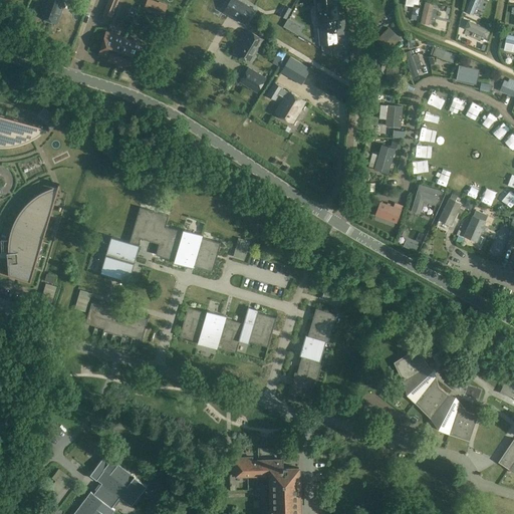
[(45,0),(39,17),(56,24),(59,15),(58,15),(60,10),(61,10),(63,6),(61,6),(63,0),(45,0)]
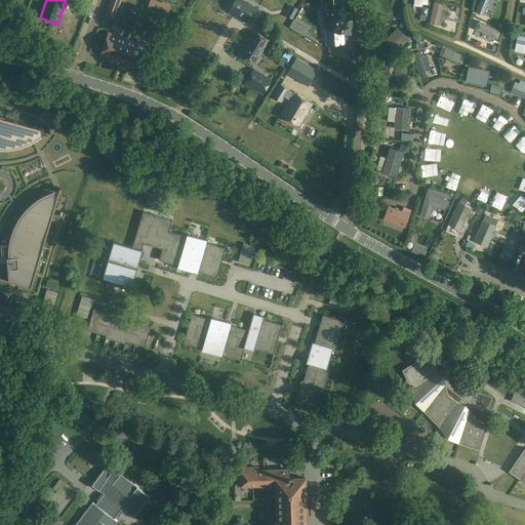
[(112,0),(109,9),(117,12),(121,0),(112,0)]
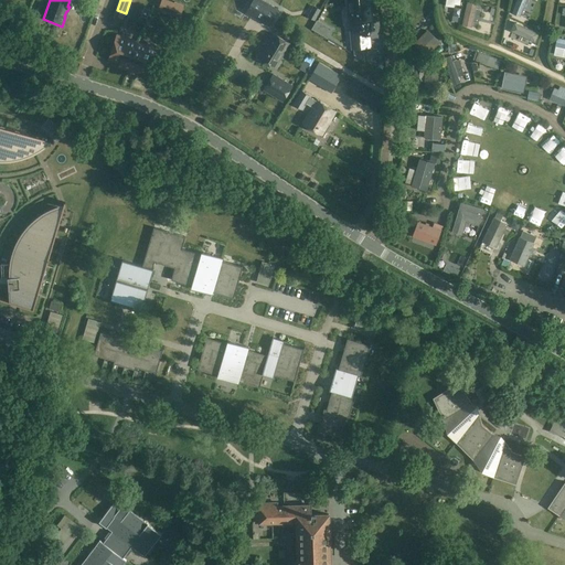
[(268,24),(278,9),(263,0),(252,0),(246,10),(268,24)]
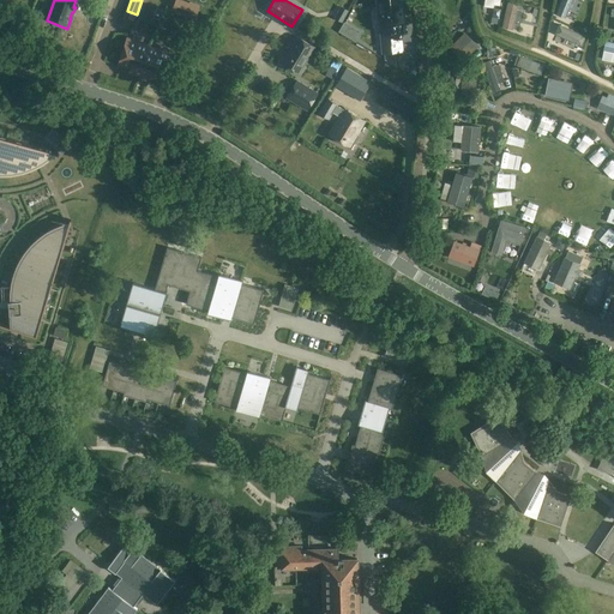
[(401,0),(379,0),(383,25),(384,30),(381,31),(384,55),(402,54),(399,29),(397,29),(397,24),(404,23),(402,8),(404,8),(403,2),(402,2),(401,0)]
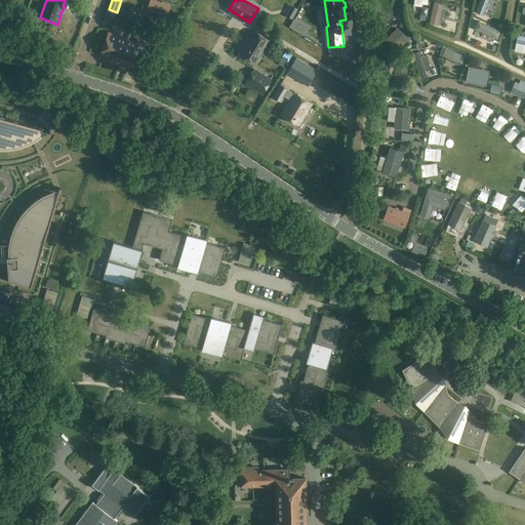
[(480,0),(475,12),(483,15),(486,8),(488,9),(488,8),(491,7),(491,6),(492,5),(497,8),(499,0),(480,0)]
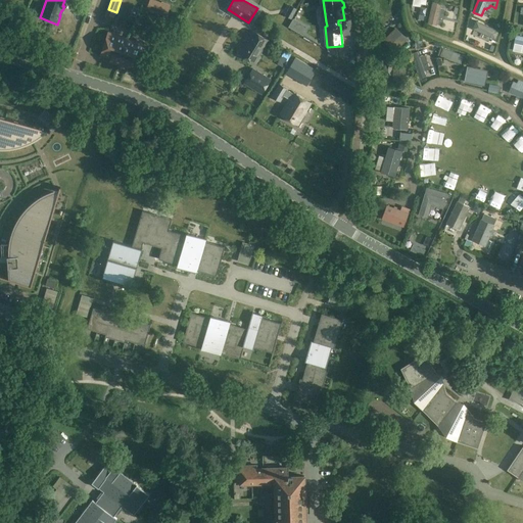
[(156,3),(153,11),(165,15),(169,7),(156,3)]
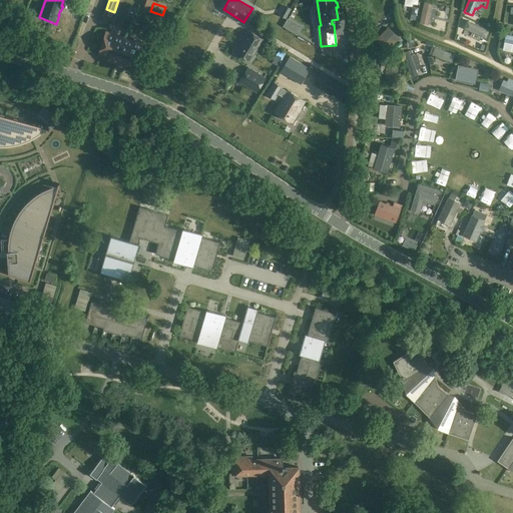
[(389,27),(388,28),(383,23),(372,35),(376,40),(387,51),(400,38),(389,27)]
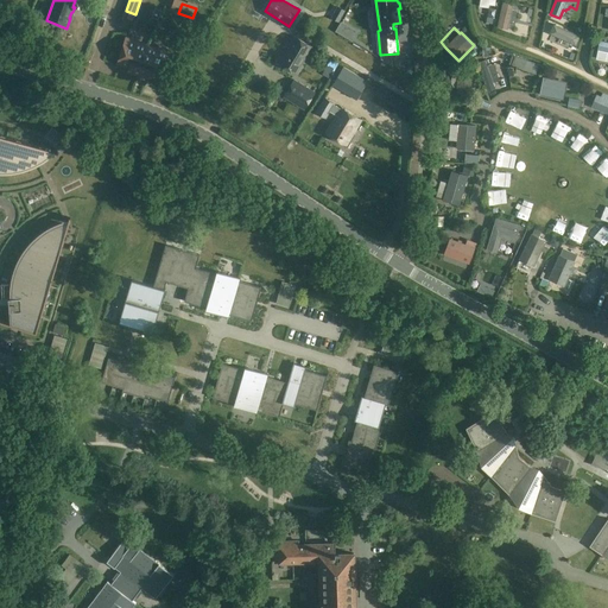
[(551,27),(549,36),(569,43),(571,35),(551,27)]
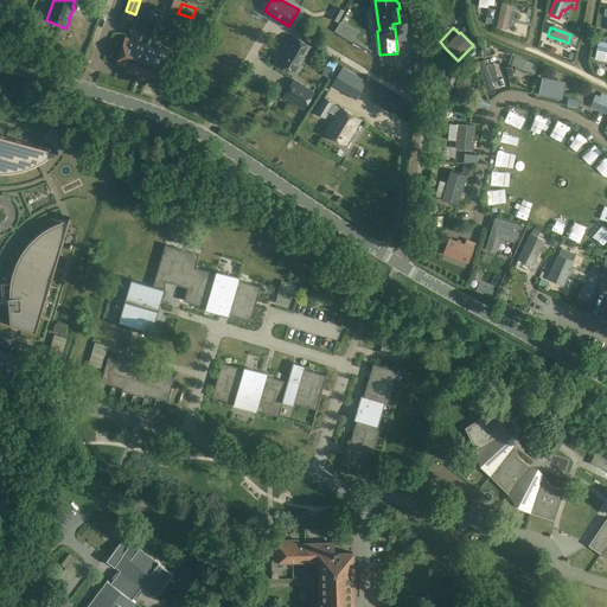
[(279,64),(295,72),(311,45),(295,36),(279,64)]
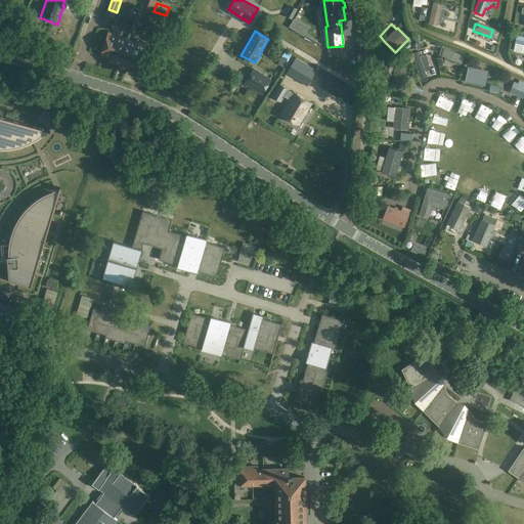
[(108,33),(101,55),(120,61),(127,39),(108,33)]
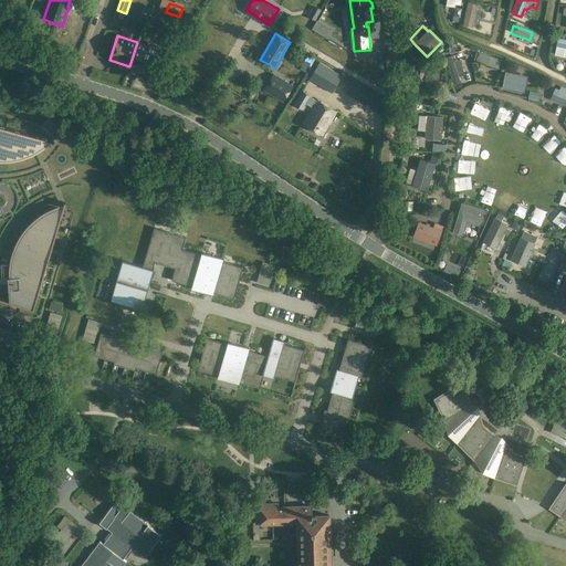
[(137,42),(129,66),(149,73),(157,50),(137,42)]
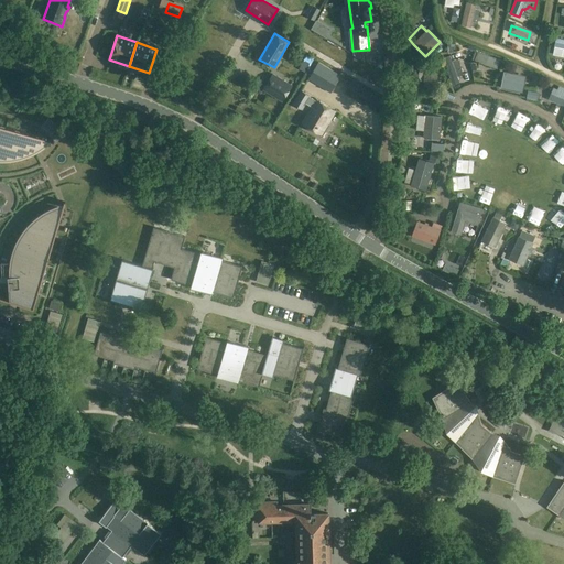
[(477,53),(474,62),(497,69),(500,61),(477,53)]
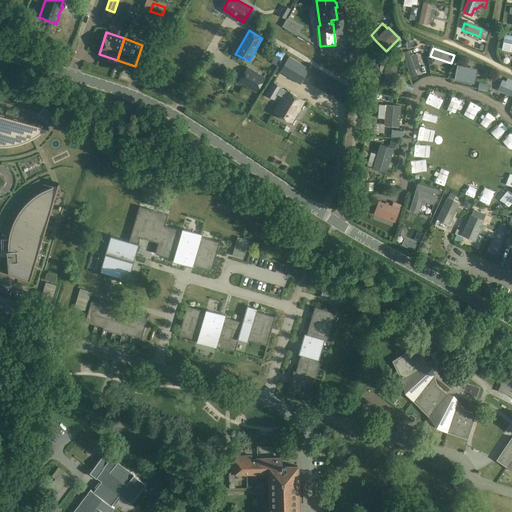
[(417,75),(415,69),(420,68),(415,54),(411,55),(409,50),(402,52),(411,77),(417,75)]
